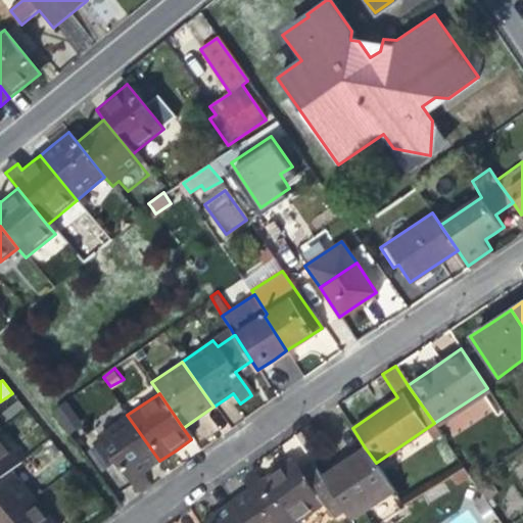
[(53,408),(70,433),(85,424),(67,398),(53,408)]
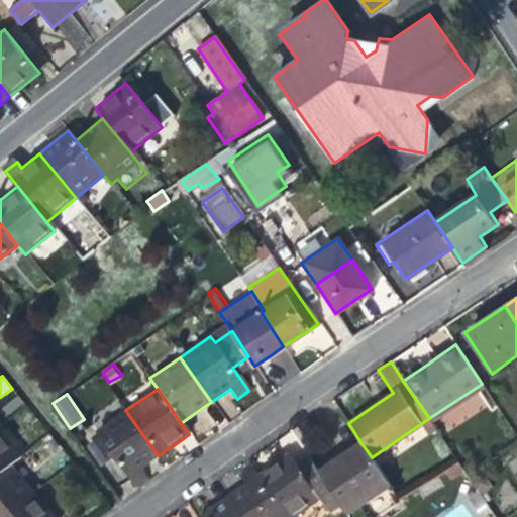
[(149,461),(158,455),(125,410),(95,431),(134,488),(148,478),(141,467),(149,461)]
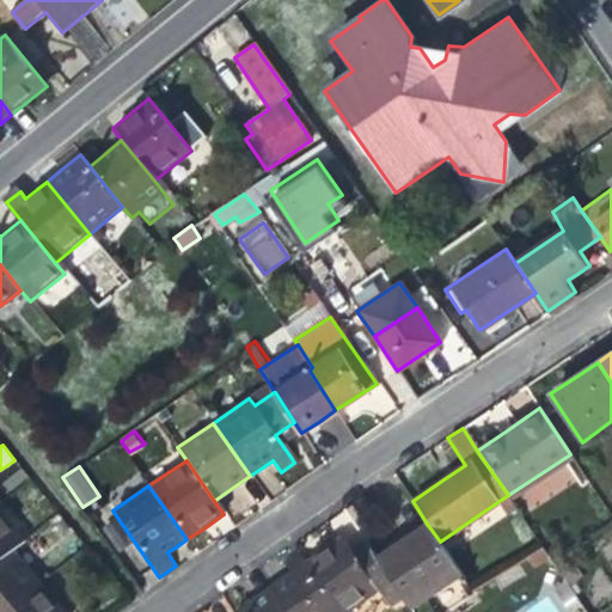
[(0,560),(12,550),(24,540),(0,512),(0,560)]
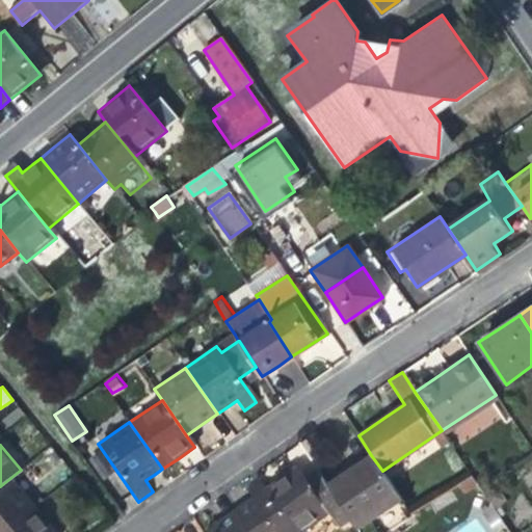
[(410,513),(382,471),(371,455),(348,471),(327,484),(350,517),(358,529),(373,520),(381,531),(382,531),(383,531),(407,515),(410,513)]
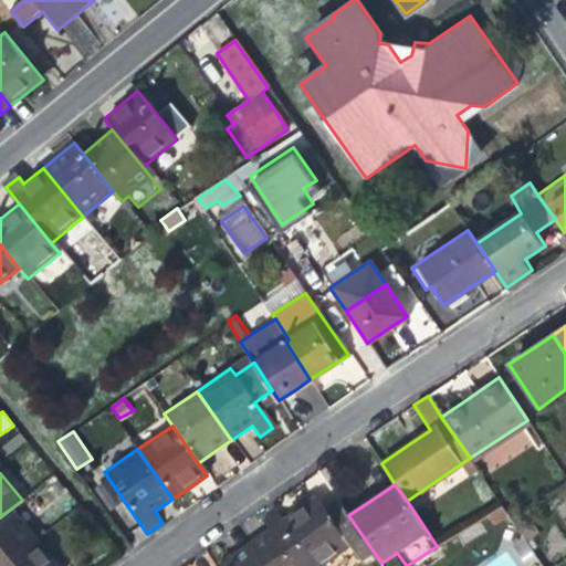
[(359,561),(373,551),(348,515),(336,496),(322,506),(316,498),(303,506),(282,521),(314,565),(317,565),(348,545),(359,561)]
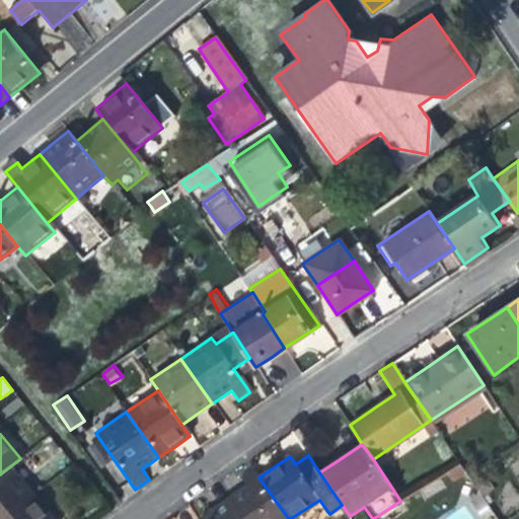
[(459,462),(446,469),(453,479),(466,472),(459,462)]
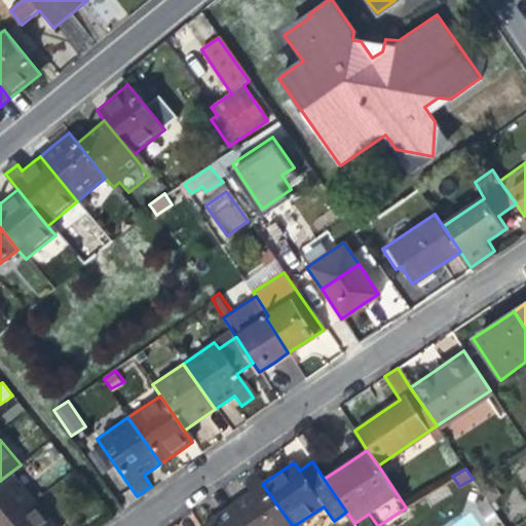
[(247,525),(292,525),(262,484),(254,472),(240,480),(249,492),(241,497),(231,504),(247,525)]
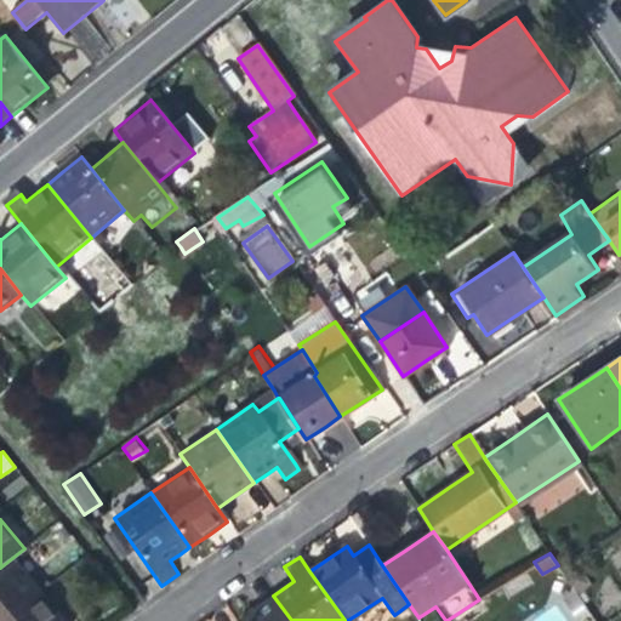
[(0,620),(5,620),(41,592),(12,558),(0,568),(0,620)]
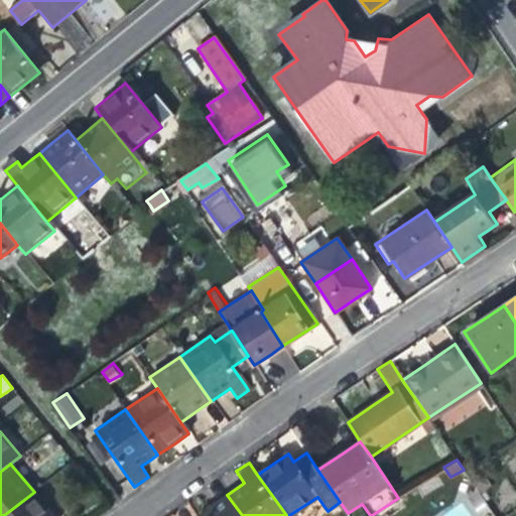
[(487,478),(477,485),(483,494),(493,489),(487,478)]
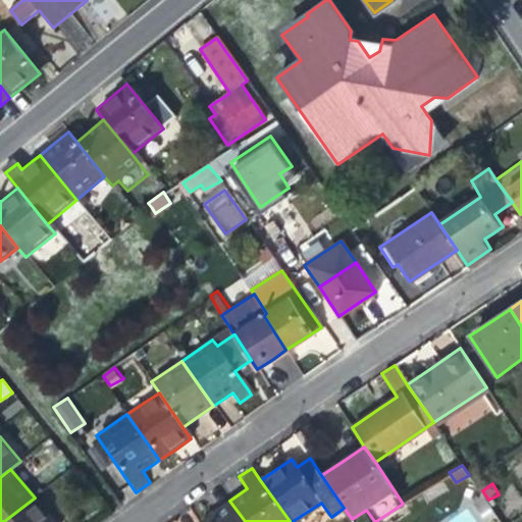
[(55,521),(35,498),(4,521),(55,521)]
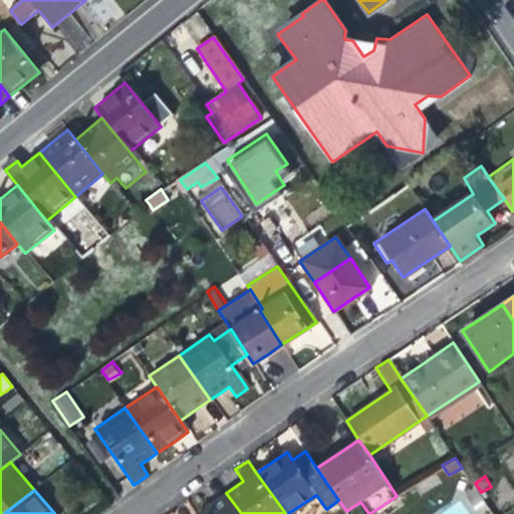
[(241,513),(226,493),(212,503),(195,513),(241,513)]
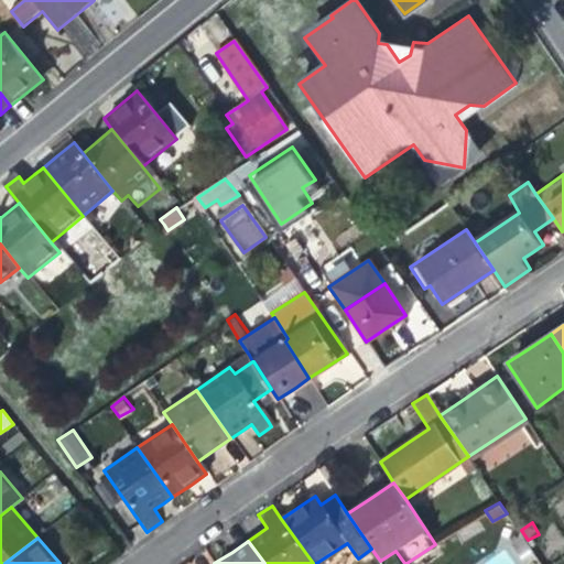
[(412,563),(434,550),(432,546),(407,563),(412,563)]
